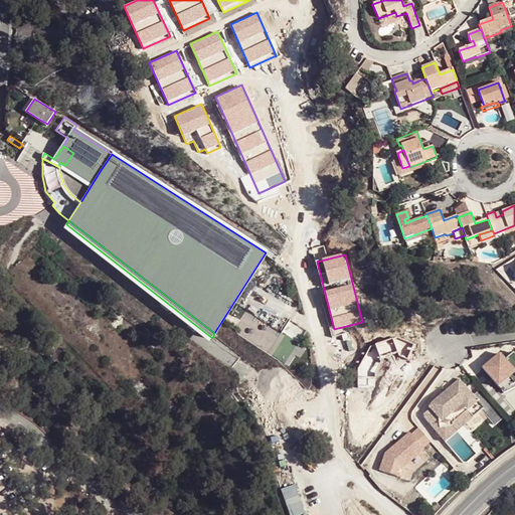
[(280,332),(245,311),(232,332),(267,352),(280,332)]
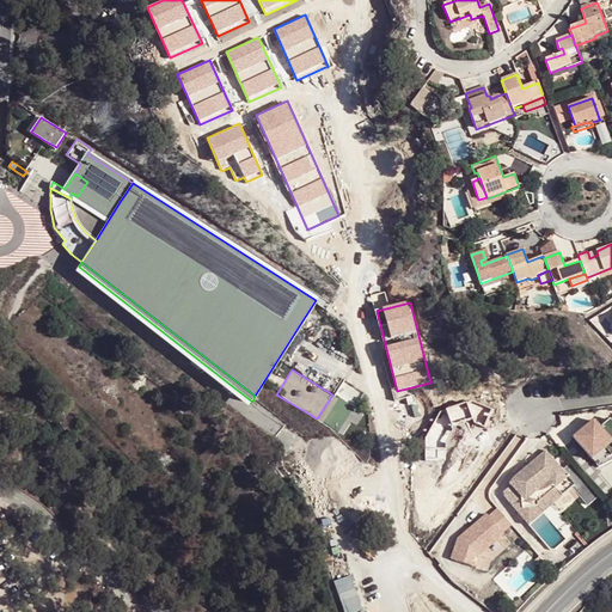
[(426,438),(426,460),(446,459),(445,444),(452,430),(452,426),(472,418),(473,422),(485,428),(494,410),(472,401),(441,410),(426,438)]
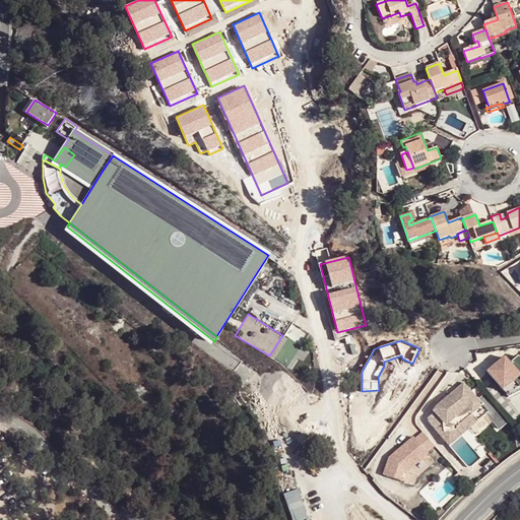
[(519,354),(519,355),(517,354),(509,362),(505,356),(503,356),(486,371),(503,390),(519,375),(519,354)]
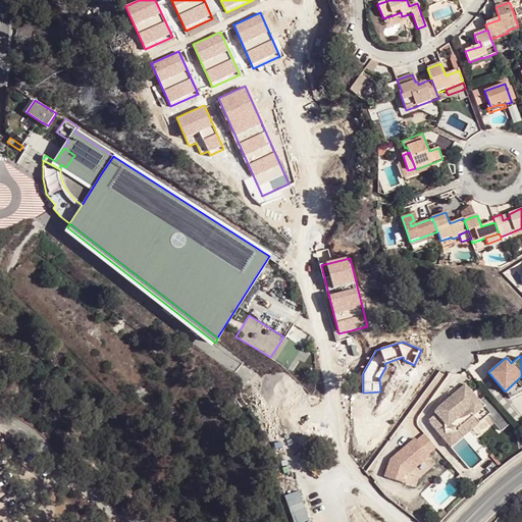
[(429,419),(429,423),(451,447),(490,412),(465,383),(436,409),(433,413),(434,414),(429,419)]
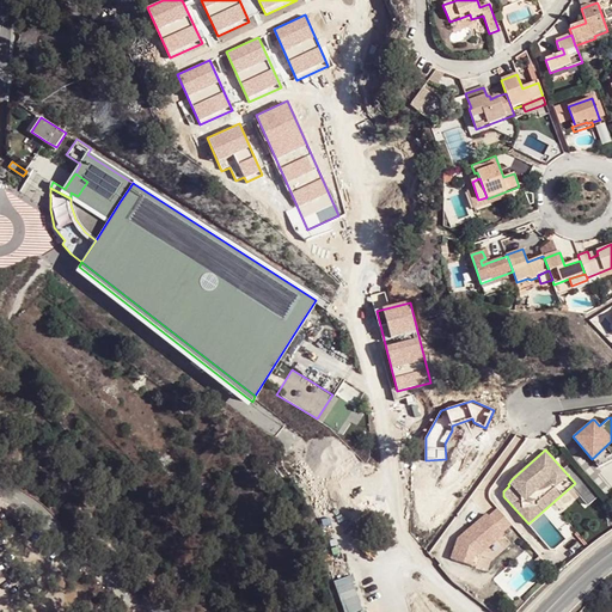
[(503,531),(512,524),(499,509),(490,516),(488,514),(460,539),(452,565),(473,568),(479,551),(477,550),(485,543),(490,548),(506,534),(503,531)]
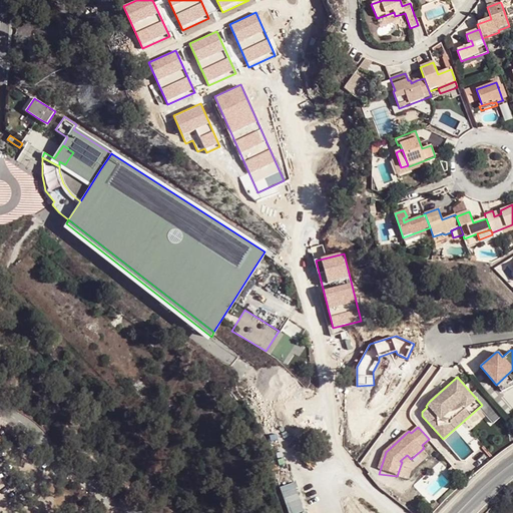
[(397,476),(401,476),(405,465),(411,459),(407,455),(400,461),(402,462),(397,476)]
